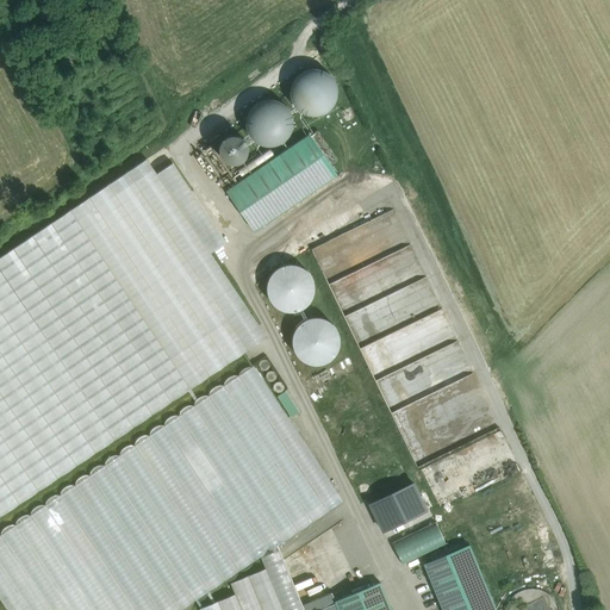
[(319,70),(311,70),(306,72),(300,75),(296,81),(292,88),(292,93),(293,100),(298,107),(302,111),(309,114),(319,114),(324,112),(330,109),(336,99),(336,88),(332,79),(327,74),(319,70)]
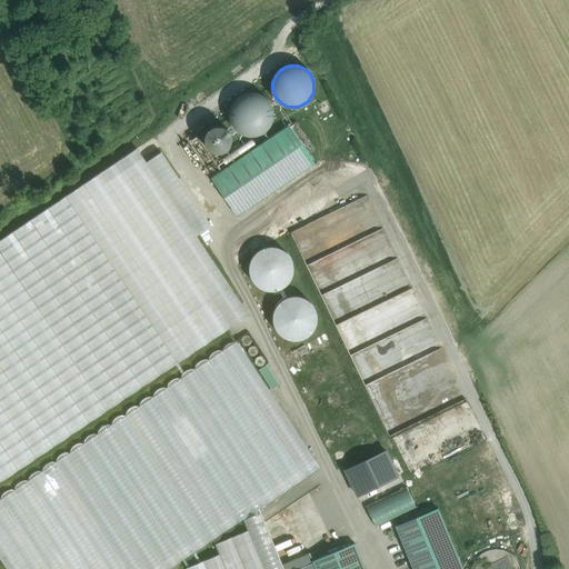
[(233,127),(239,131),(246,135),(255,136),(262,133),(270,126),(272,119),(273,112),(272,108),(268,100),(261,96),(252,93),(245,95),(237,100),(233,105),(231,111),(231,119),(233,127)]
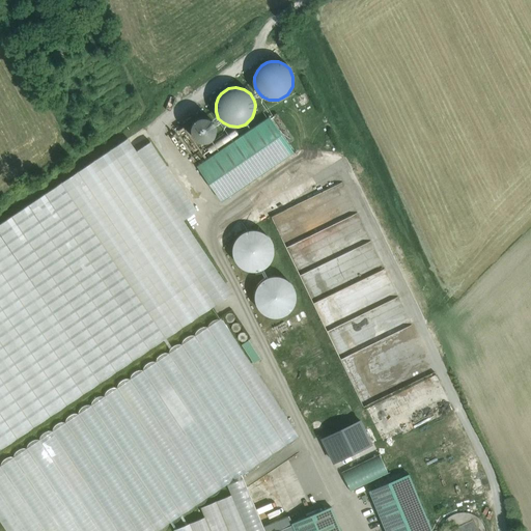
[(195,140),(198,143),(202,144),(207,143),(213,141),(216,137),(217,133),(217,129),(216,124),(213,120),(208,118),(204,117),(201,117),(197,119),(193,123),(191,128),(191,132),(192,137),(195,140)]
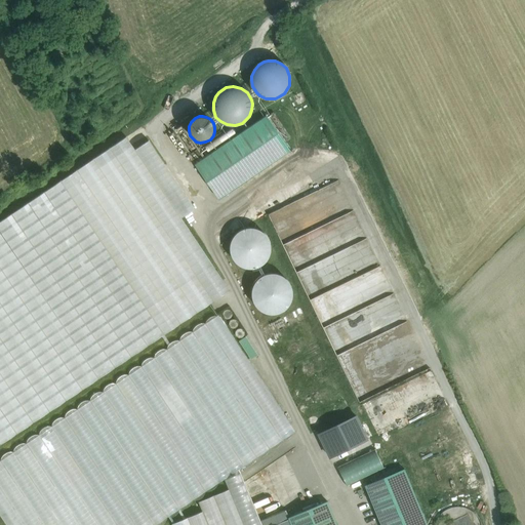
[(195,165),(219,199),(290,151),(267,116),(195,165)]
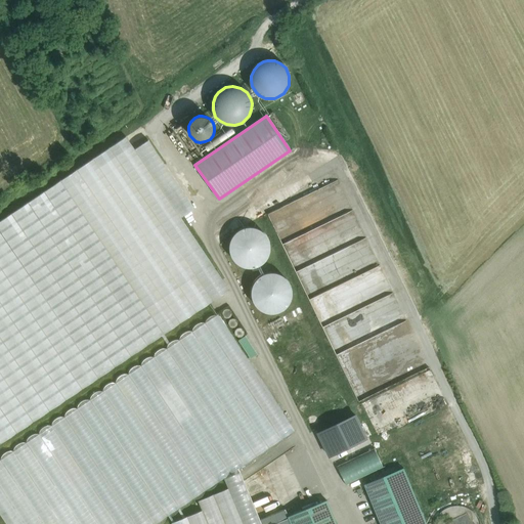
[(135,149),(126,137),(0,221),(0,444),(229,290),(181,218),(194,209),(148,140),(135,149)]
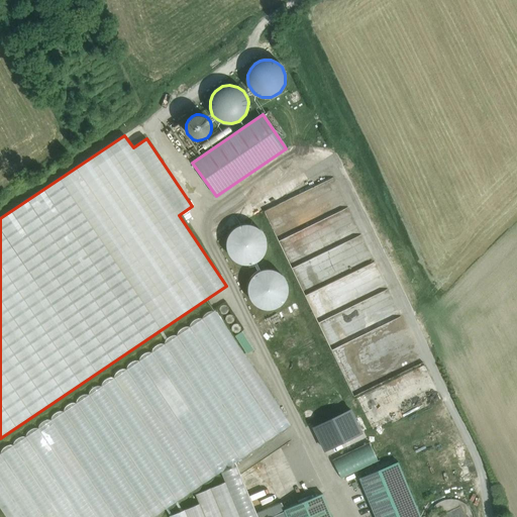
[(327,183),(265,208),(277,238),(345,211),(338,193),(332,196),(327,183)]
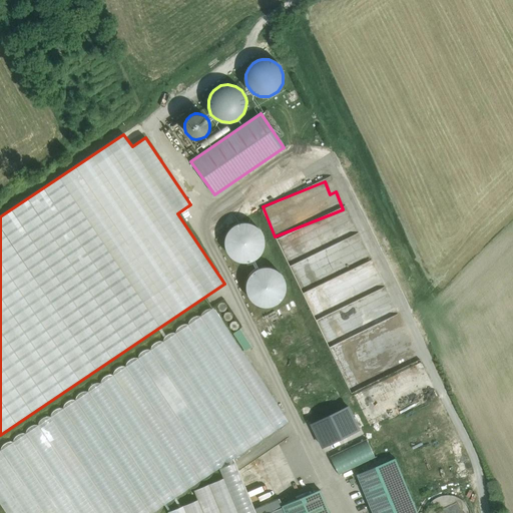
[(237,262),(242,263),(248,263),(254,260),(259,257),(263,251),(264,245),(264,239),(262,234),(258,228),(251,225),(245,224),(238,224),(233,227),(228,232),(225,238),(225,244),(226,249),(228,254),(232,259),(237,262)]
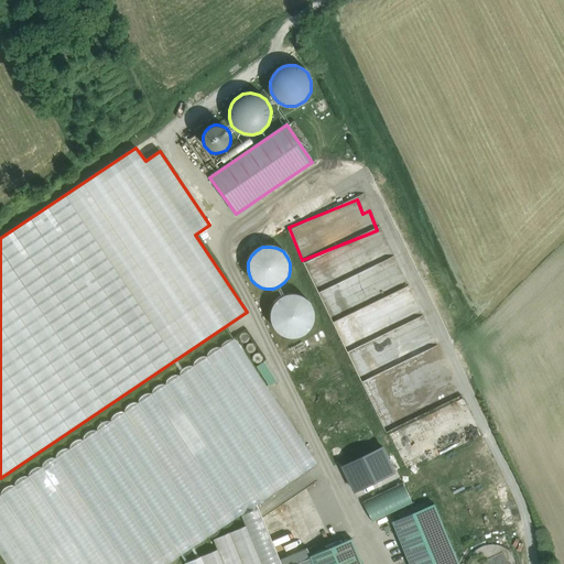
[(271,318),(273,325),(278,331),(283,335),(290,337),(296,337),(303,335),(308,331),(313,325),(314,318),(314,312),(313,306),(308,301),(304,296),(299,294),(292,294),(285,295),(279,299),(274,304),(271,311),(271,318)]
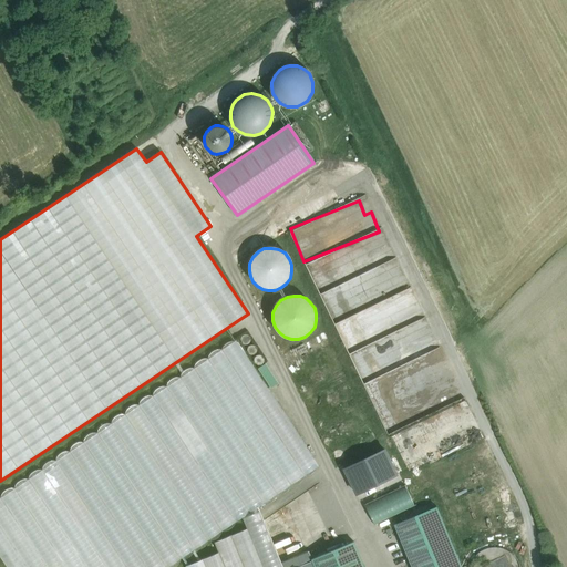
[(0,498),(0,556),(7,566),(166,566),(318,466),(236,341),(0,498)]
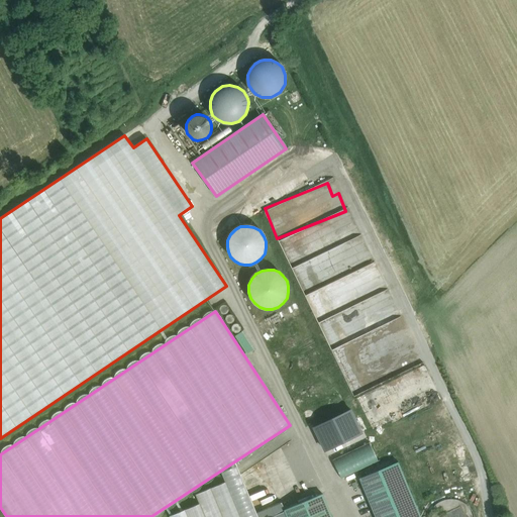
[(247,353),(254,348),(242,330),(235,335),(247,353)]
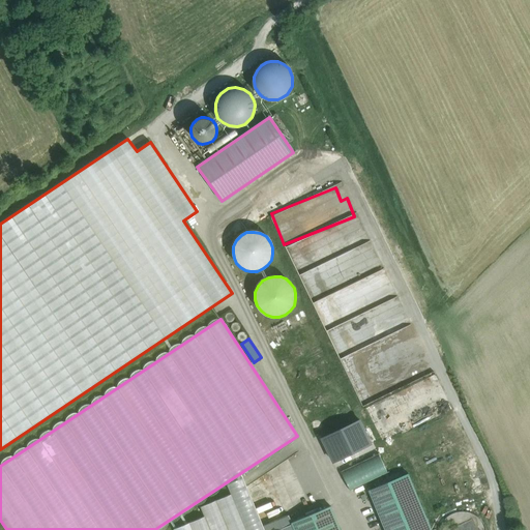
[(360,416),(323,435),(350,491),(388,472),(360,416)]
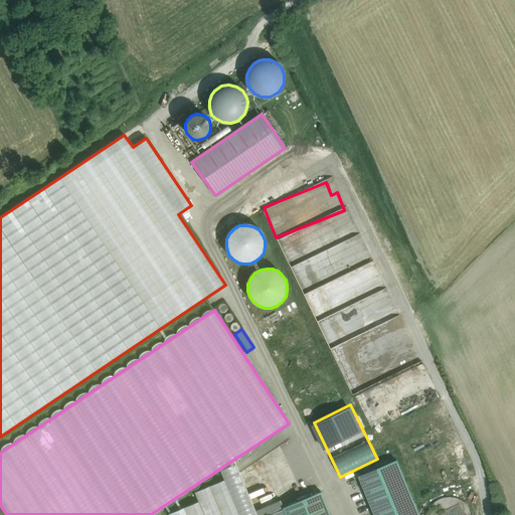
[(418,514),(396,461),(358,477),(373,514),(418,514)]
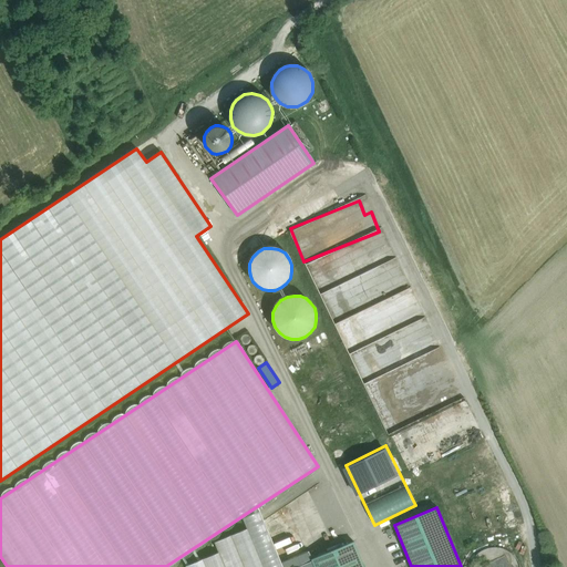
[(186,566),(301,566),(298,566),(282,566),(260,512),(243,518),(247,528),(215,543),(219,552),(186,566)]
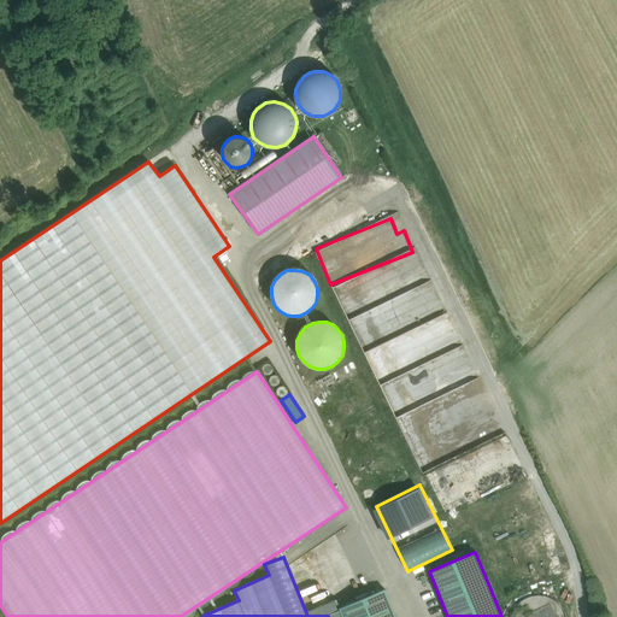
[(397,616),(386,588),(340,610),(342,616),(397,616)]
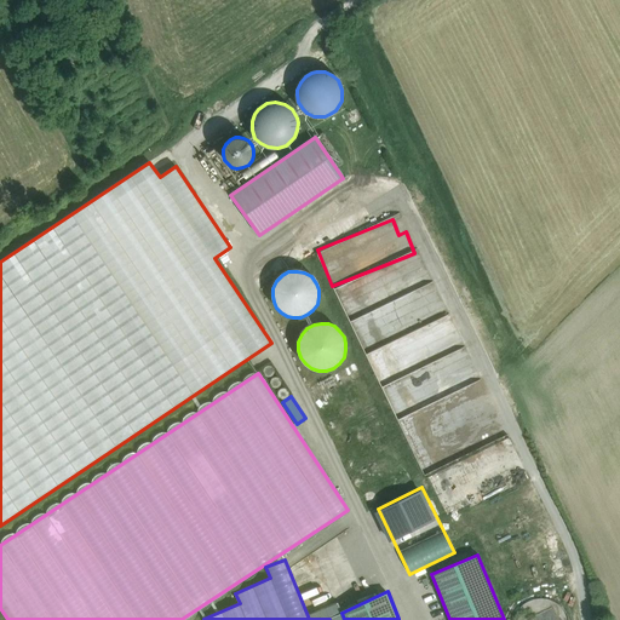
[(568,619),(569,619),(566,612),(560,606),(552,601),(544,598),(537,598),(529,601),(522,606),(517,612),(514,618),(512,619),(568,619)]
